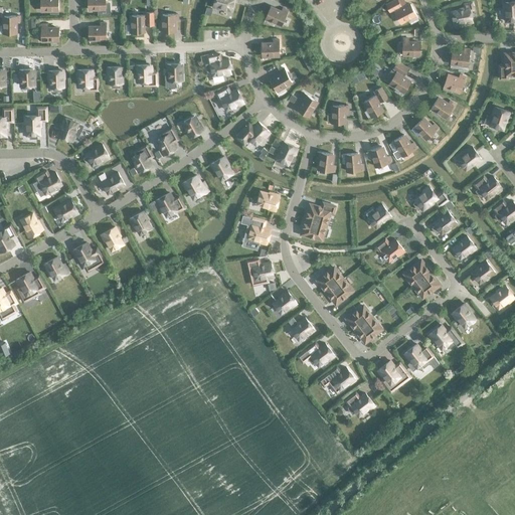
[(40,0),(41,9),(58,9),(58,0),(40,0)]
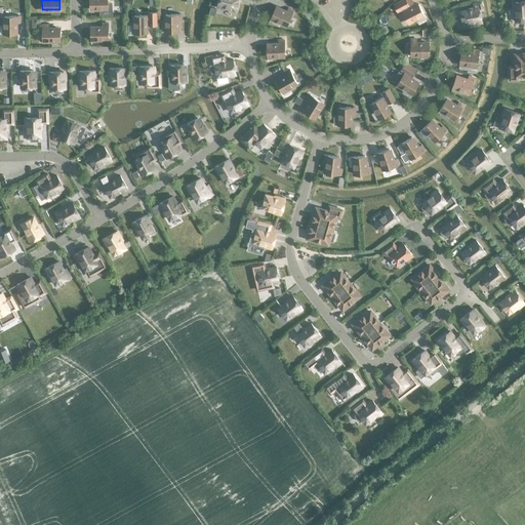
[(89,0),(90,8),(108,8),(107,0),(89,0)]
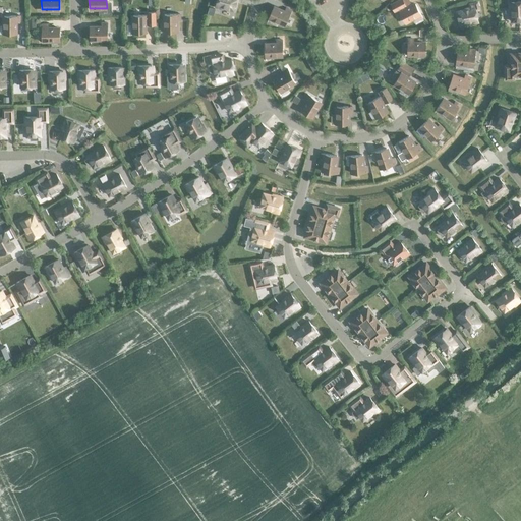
[(217,0),(216,6),(223,8),(223,7),(234,10),(237,0),(217,0)]
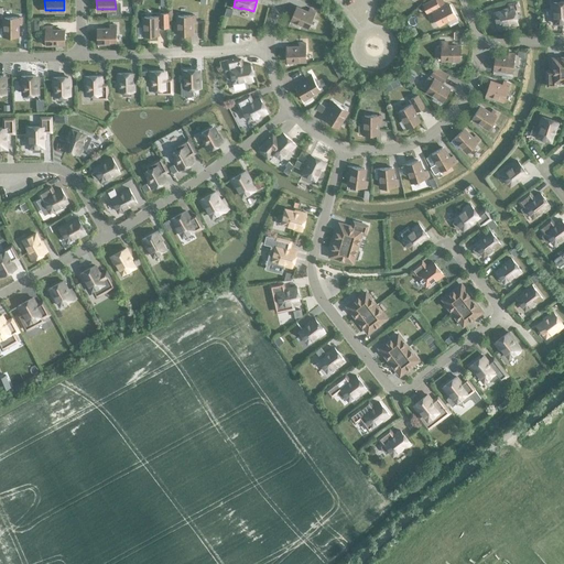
[(440,6),(436,0),(433,0),(423,6),(426,12),(431,10),(438,24),(455,15),(449,4),(438,10),(436,7),(440,6)]
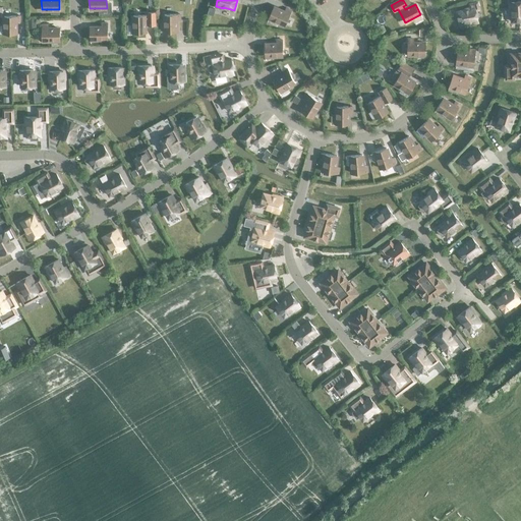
[(512,9),(512,20),(520,20),(520,1),(510,2),(510,9),(512,9)]
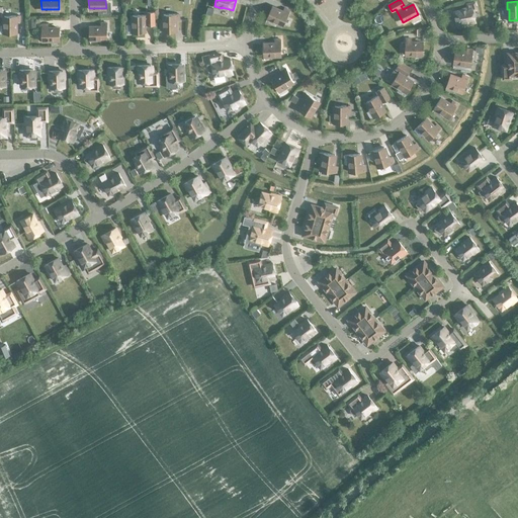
[(476,8),(475,2),(466,3),(467,7),(462,8),(462,9),(454,11),(456,23),(467,21),(468,23),(476,21),(472,9),(476,8)]
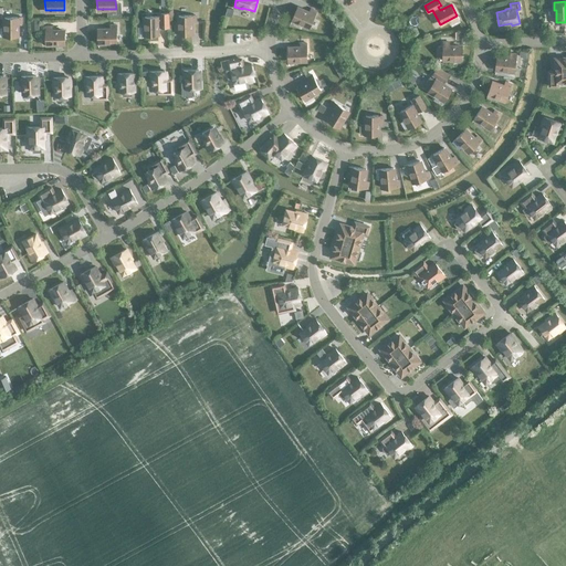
[(310,27),(316,11),(311,9),(308,12),(297,8),(292,19),(310,27)]
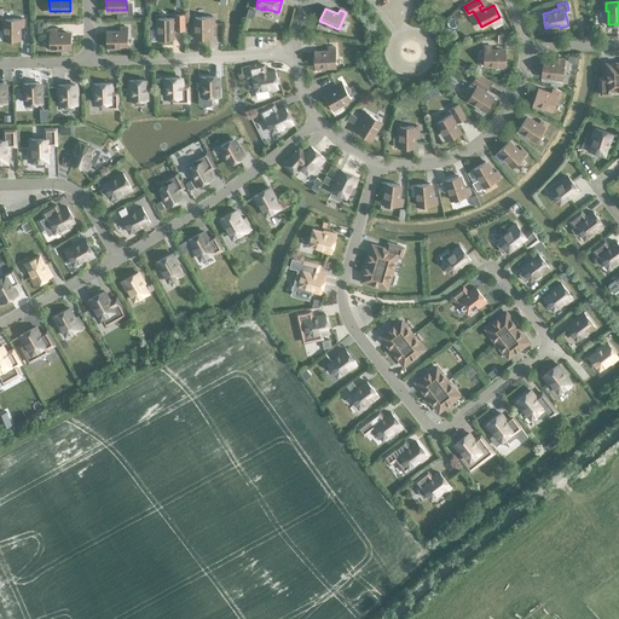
[(158,39),(173,39),(172,24),(177,24),(177,17),(158,18),(158,39)]
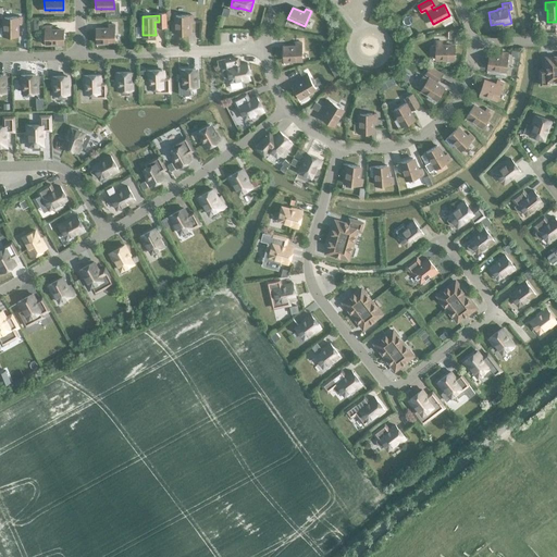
[(176,34),(189,34),(188,21),(193,21),(193,15),(176,15),(176,34)]
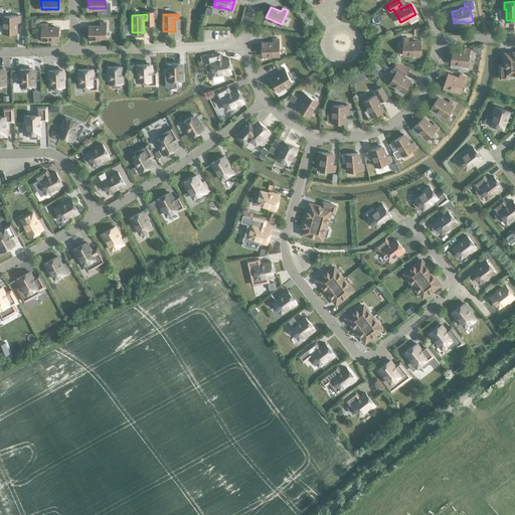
[(4,33),(16,32),(16,21),(20,21),(20,15),(4,15),(4,33)]
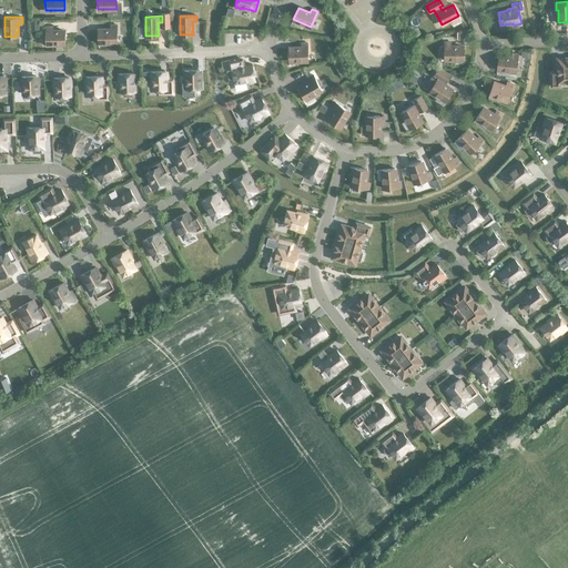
[(111,30),(98,30),(99,42),(118,42),(117,24),(111,26),(111,30)]
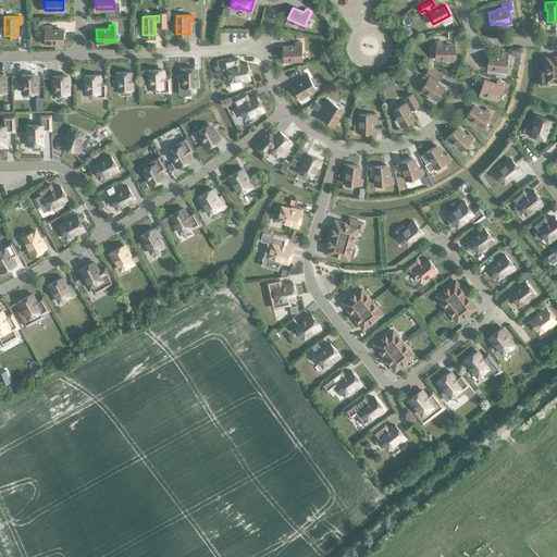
[(46,42),(64,42),(64,31),(51,31),(51,26),(45,26),(46,42)]
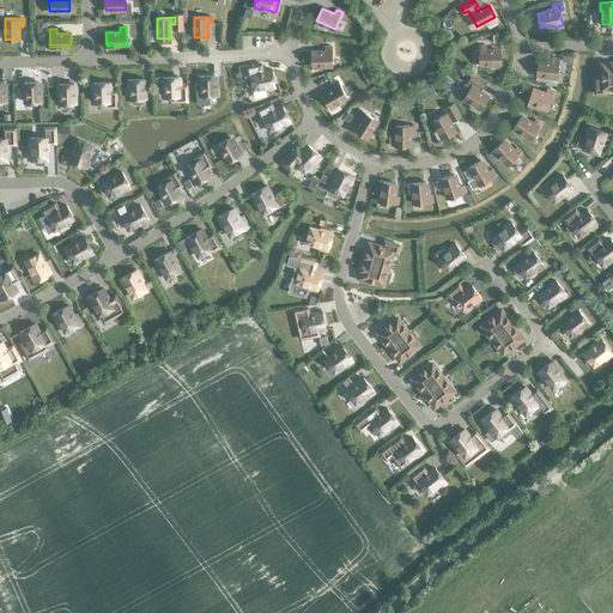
[(487,46),(480,46),(480,64),(501,65),(501,50),(487,50),(487,46)]
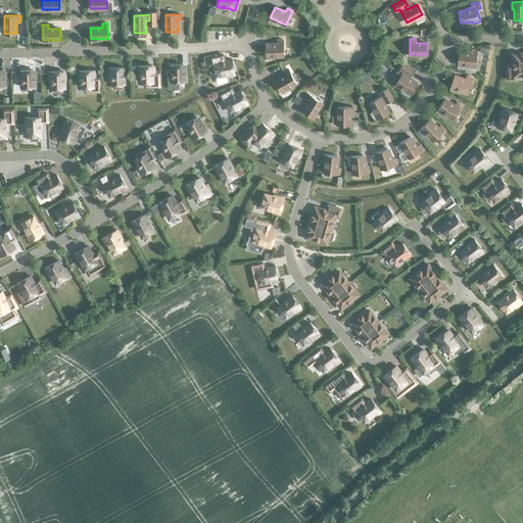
[(284,55),(283,40),(278,40),(278,44),(266,44),(267,56),(284,55)]
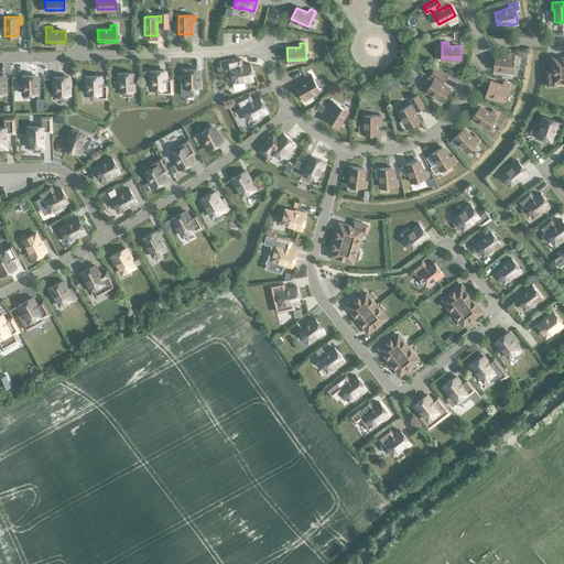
[(494,68),(512,71),(514,54),(509,53),(508,57),(496,56),(494,68)]
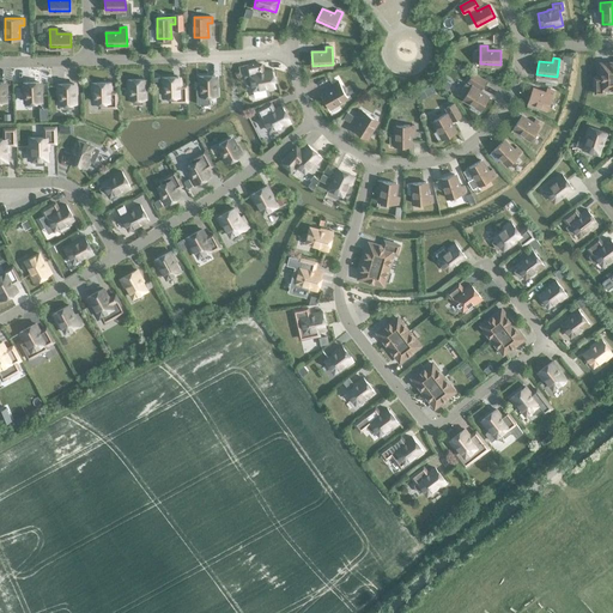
[(261,64),(247,67),(249,76),(246,76),(247,85),(252,84),(253,90),(266,86),(267,89),(275,87),(272,68),(263,71),(261,64)]
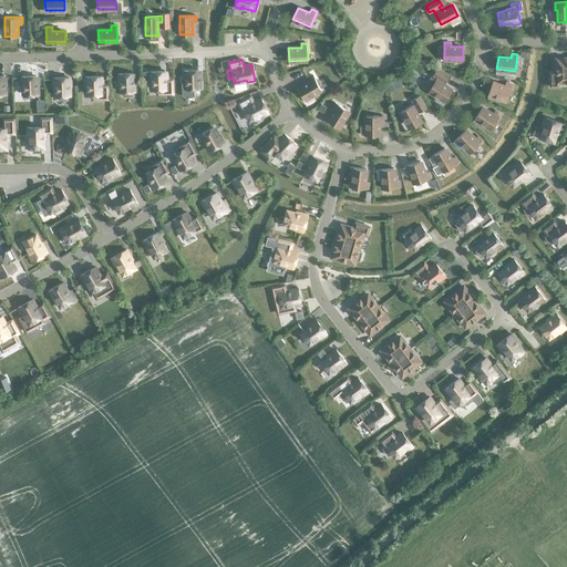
[(550,86),(559,85),(558,81),(566,81),(566,59),(565,60),(565,59),(557,59),(557,72),(550,72),(550,86)]
